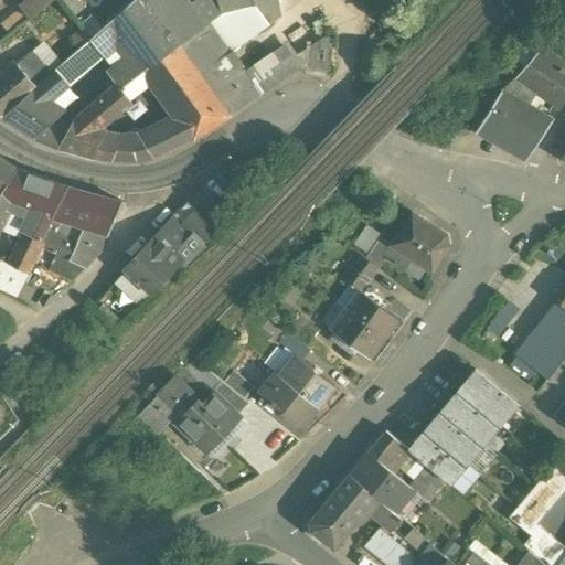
[(34,0),(23,10),(31,20),(54,0),(34,0)]
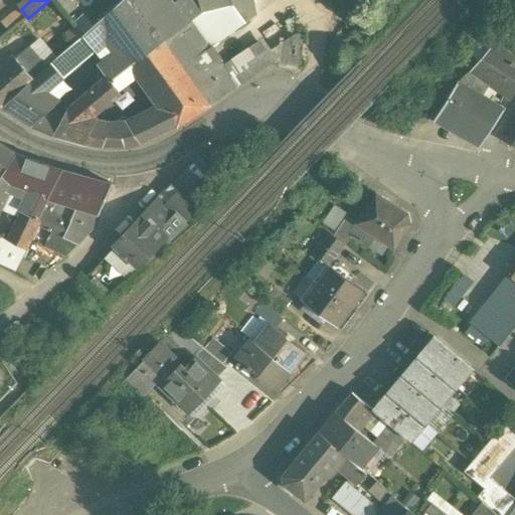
[(132,0),(123,0),(83,35),(96,51),(113,37),(142,13),(132,0)]
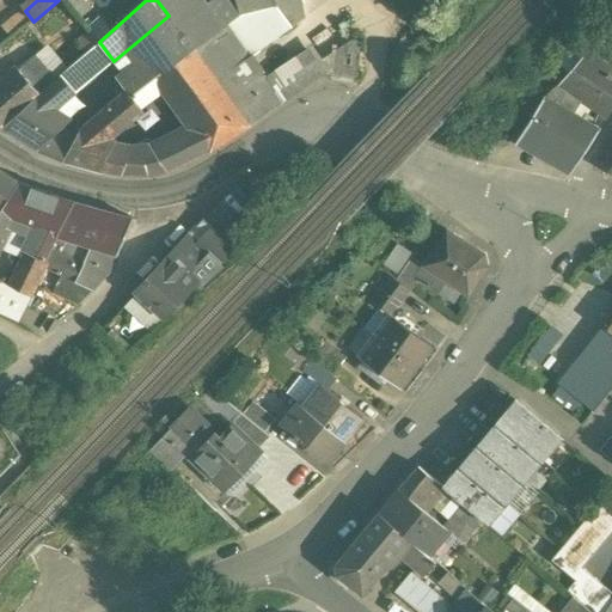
[(234,0),(239,17),(226,26),(250,59),(298,23),(285,4),(289,0),(234,0)]
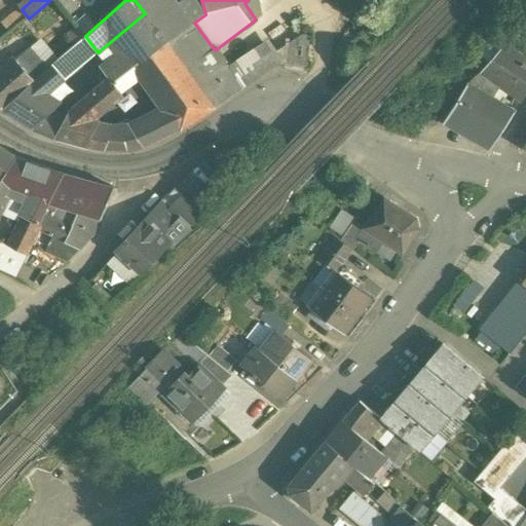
[(254,0),(249,0),(245,3),(256,20),(254,0)]
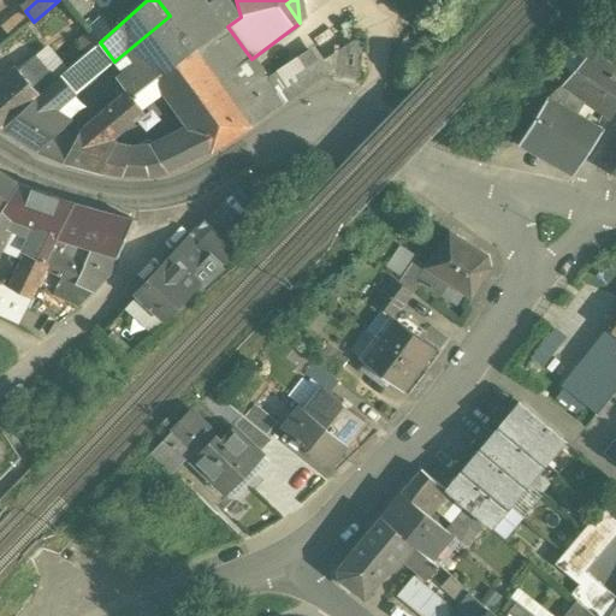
[(170,16),(135,45),(146,59),(157,76),(195,49),(170,16)]
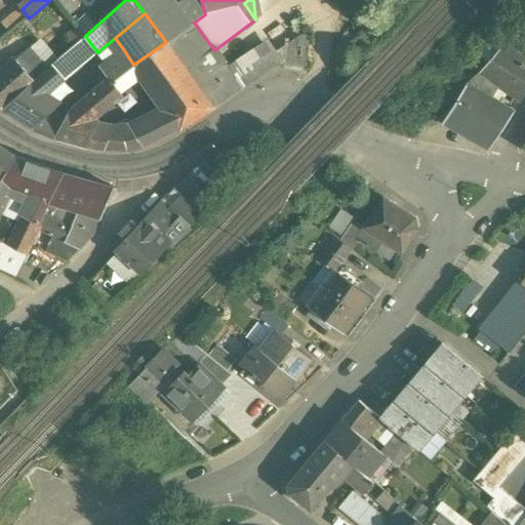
[(214,50),(194,23),(166,42),(214,109),(242,89),(231,73),(214,50)]
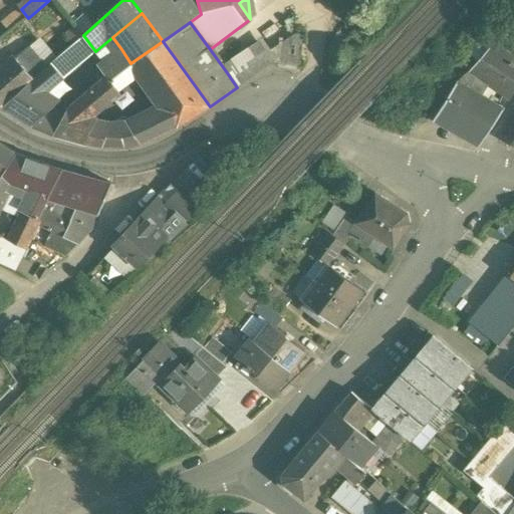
[(298,34),(269,55),(274,64),(298,65),(302,40),(298,34)]
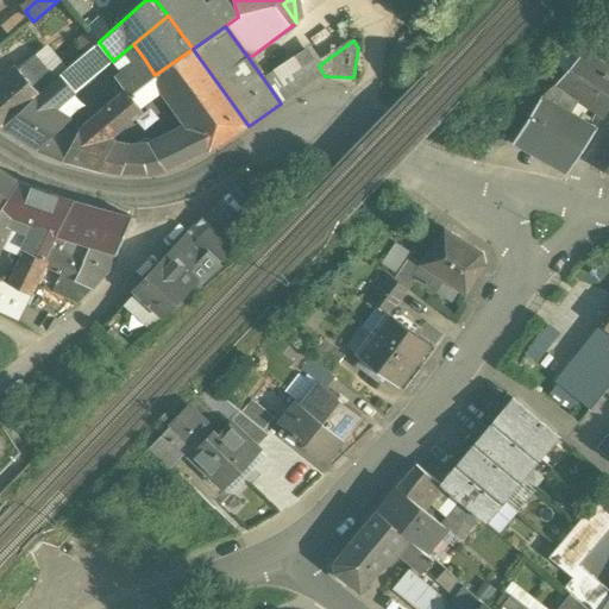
[(249,126),(193,49),(155,75),(165,88),(194,130),(209,150),(249,126)]
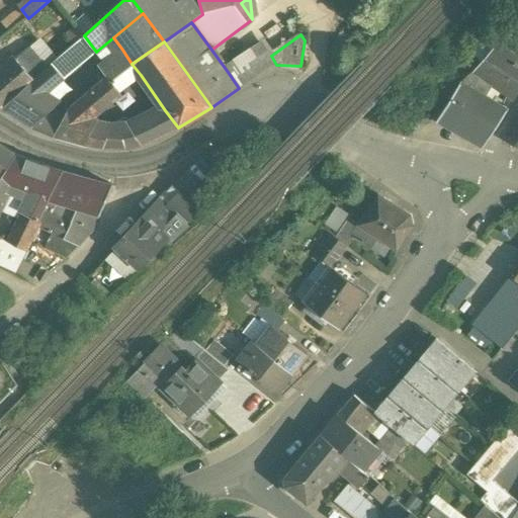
[(263,46),(228,72),(239,88),(272,66),(276,65),(271,56),(263,46)]
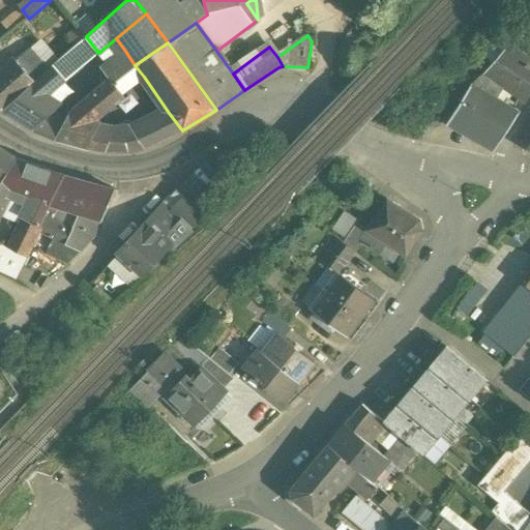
[(125,51),(102,70),(110,80),(113,83),(135,65),(125,51)]
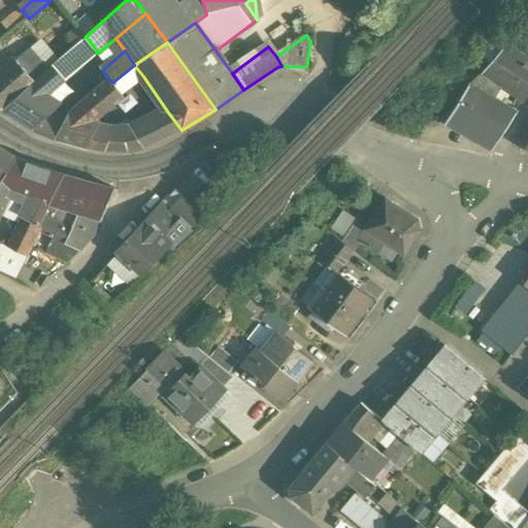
[(527,96),(527,66),(503,51),(486,71),(527,98),(527,96)]
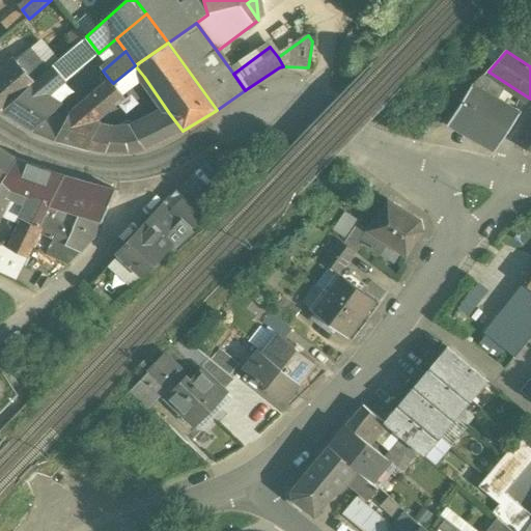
[(0,76),(0,112),(2,112),(35,82),(16,61),(0,76)]
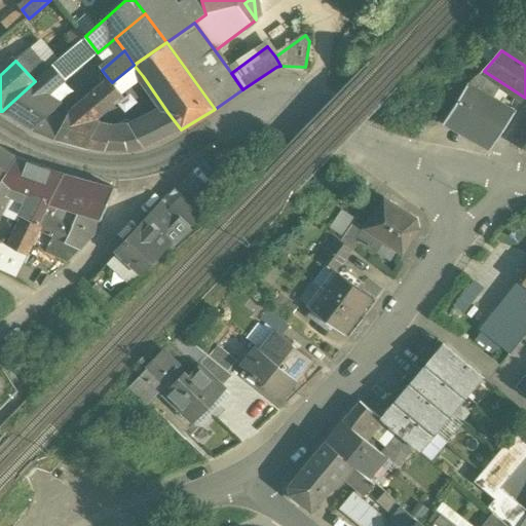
[(134,65),(112,82),(123,98),(122,94),(126,89),(143,76),(134,65)]
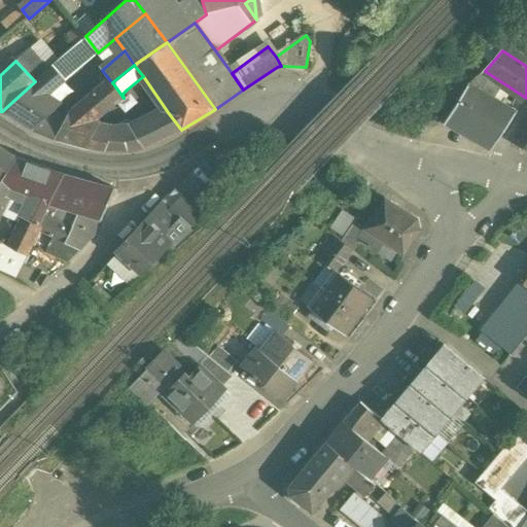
[(35,81),(2,111),(33,131),(59,106),(48,94),(65,80),(53,66),(35,81)]
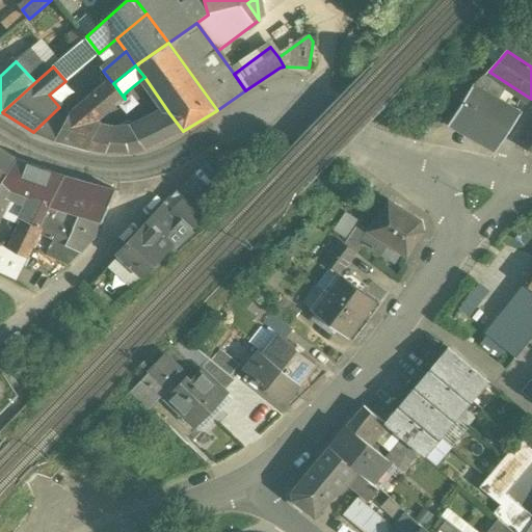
[(110,80),(70,114),(55,141),(86,150),(105,153),(110,138),(99,120),(108,112),(125,99),(113,83),(110,80)]
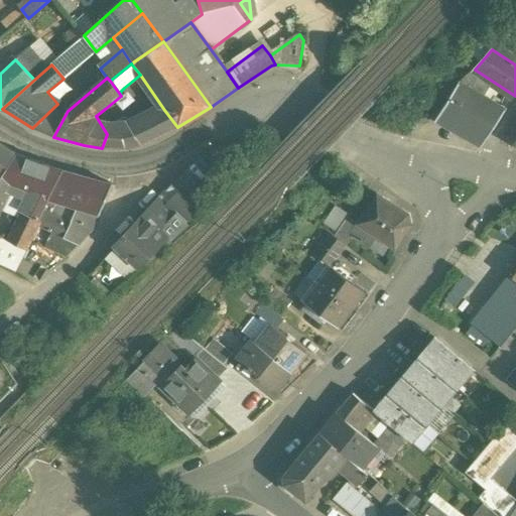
[(505,112),(458,85),(436,122),(481,148),(505,112)]
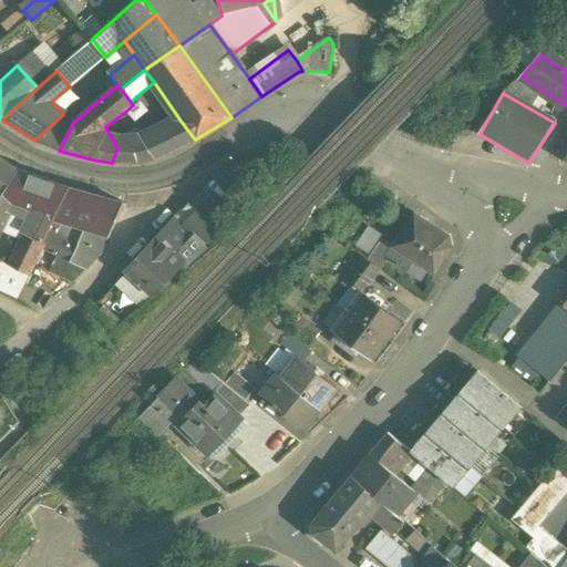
[(181,121),(135,142),(117,147),(112,163),(137,164),(156,158),(195,140),(181,121)]
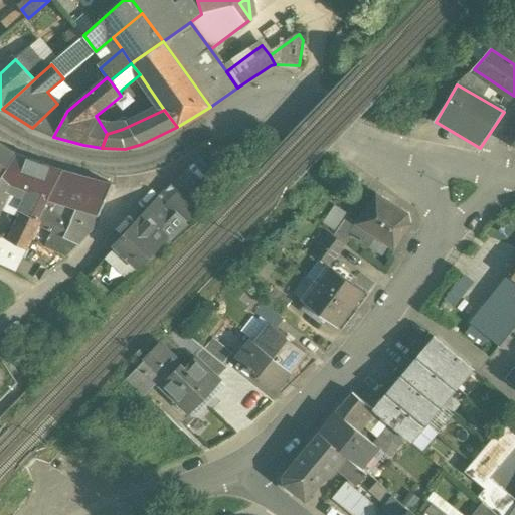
[(0,144),(0,179),(0,180),(16,155),(0,144)]
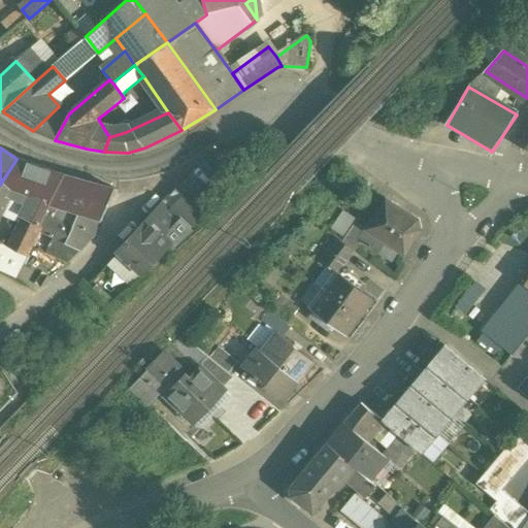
[(64,176),(17,159),(0,185),(11,189),(32,197),(50,204),(51,203),(64,176)]
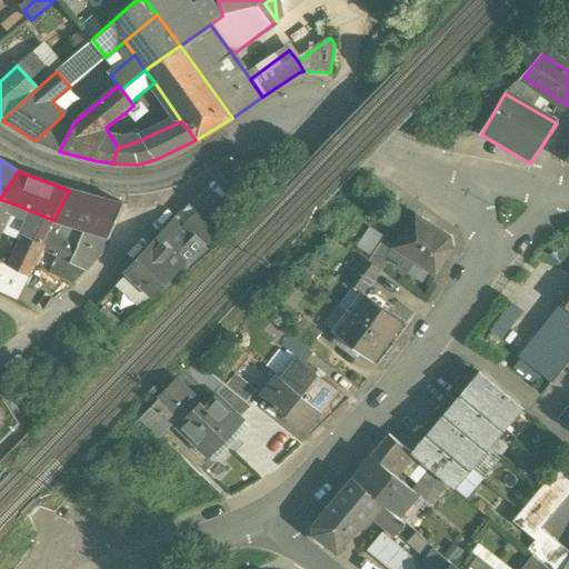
[(122,205),(69,190),(55,219),(85,230),(78,247),(101,253),(122,205)]
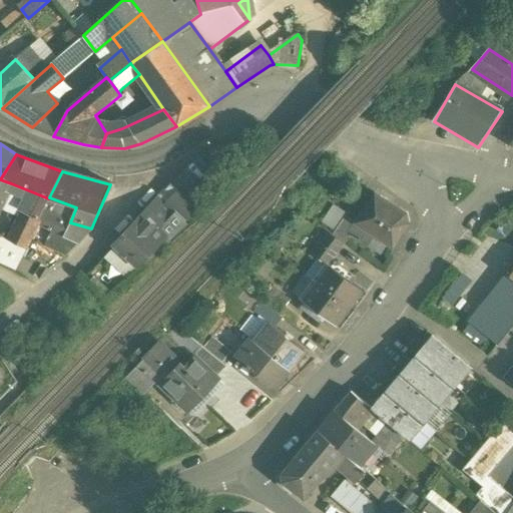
[(0,207),(11,183),(0,179),(0,207)]
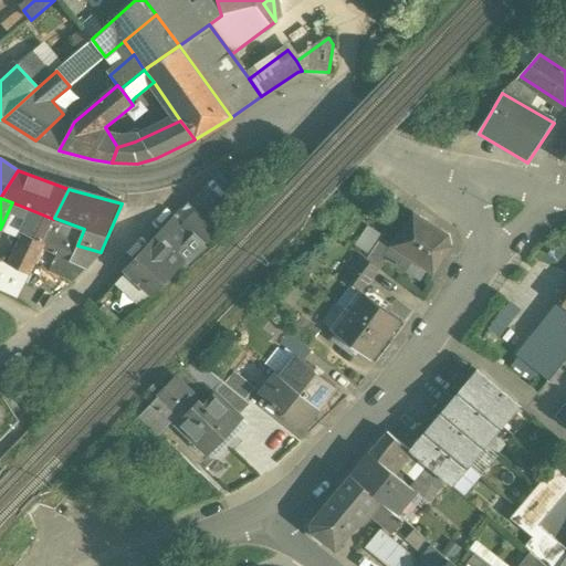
[(53,219),(34,211),(23,236),(42,244),(53,219)]
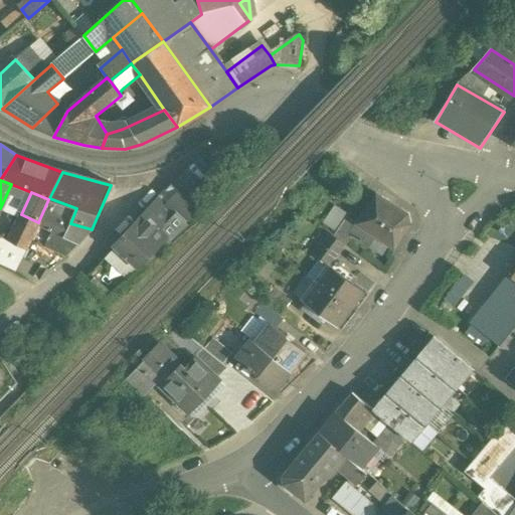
[(200,214),(178,193),(168,205),(167,205),(176,214),(188,226),(200,214)]
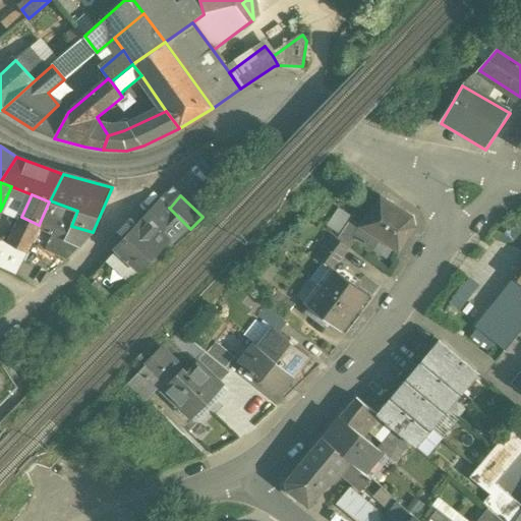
[(411,219),(380,197),(362,224),(360,228),(361,229),(392,248),(398,252),(413,228),(411,227),(410,221),(411,219)]
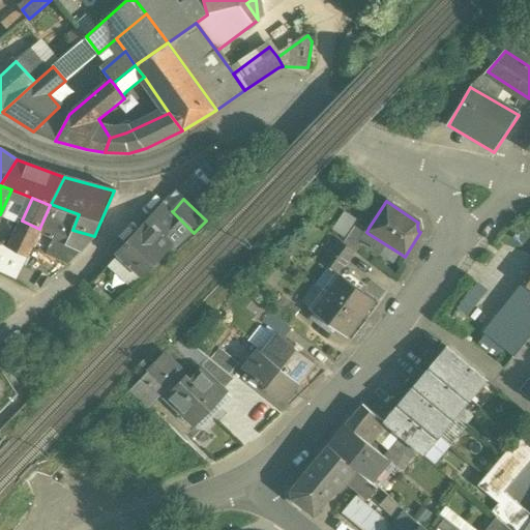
[(165,204),(117,254),(143,277),(176,251),(165,239),(181,221),(172,211),(173,211),(165,204)]
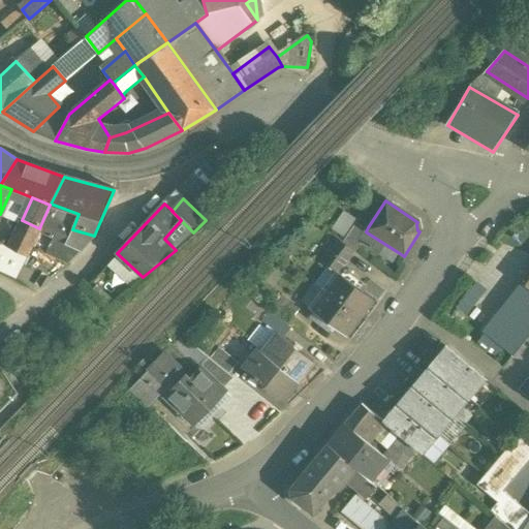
[(22,220),(21,219),(6,249),(27,259),(41,228),(22,220)]
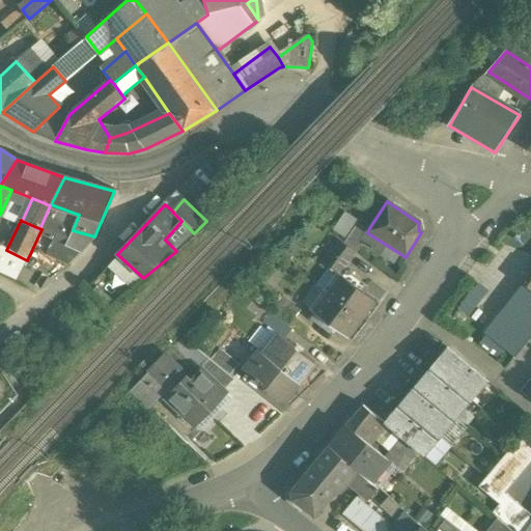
[(359,221),(343,245),(355,253),(362,244),(368,233),(367,232),(369,228),(359,221)]
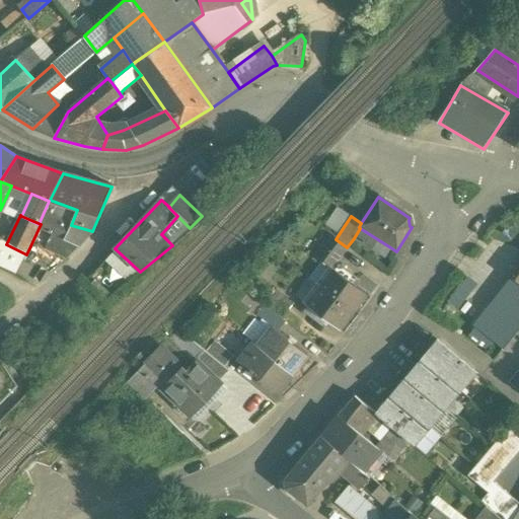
[(92,231),(71,225),(65,241),(79,248),(92,231)]
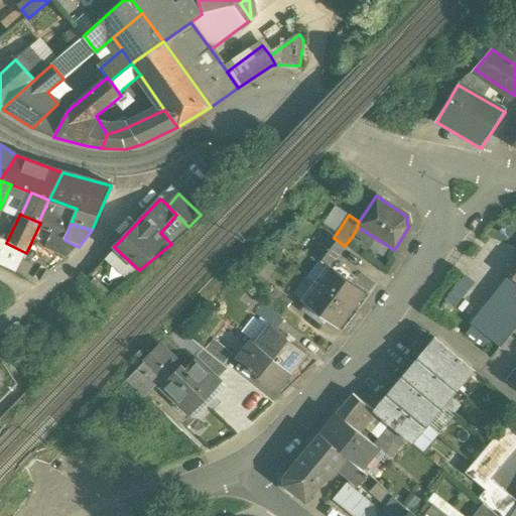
[(388,246),(358,227),(352,237),(370,249),(371,248),(381,255),(388,246)]
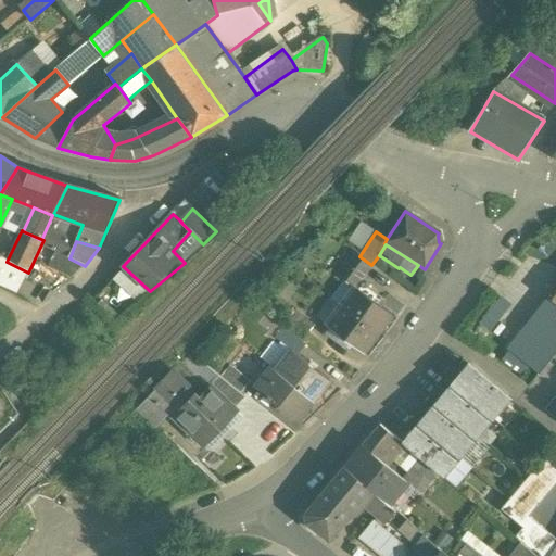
[(359,256),(354,252),(337,276),(344,281),(353,288),(354,287),(355,288),(371,265),(359,256)]
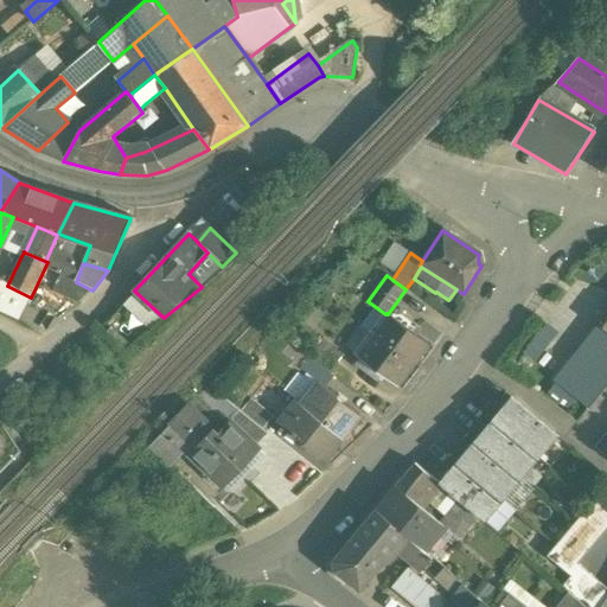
[(376,307),(360,327),(370,334),(385,314),(376,307)]
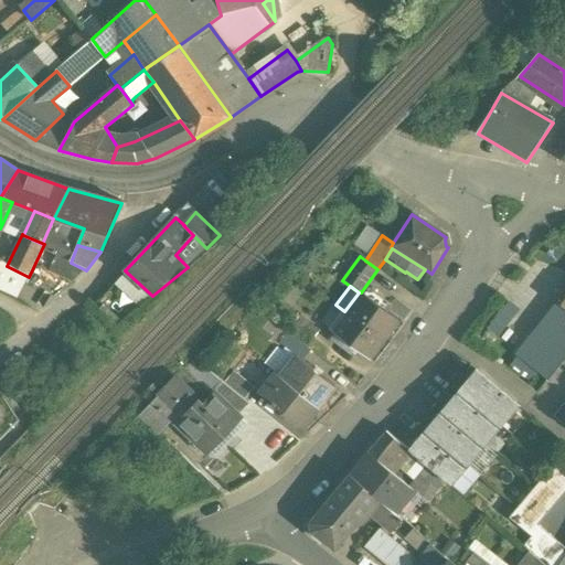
[(369,290),(364,296),(361,292),(360,291),(359,292),(344,311),(384,340),(398,321),(383,310),(387,305),(369,290)]
